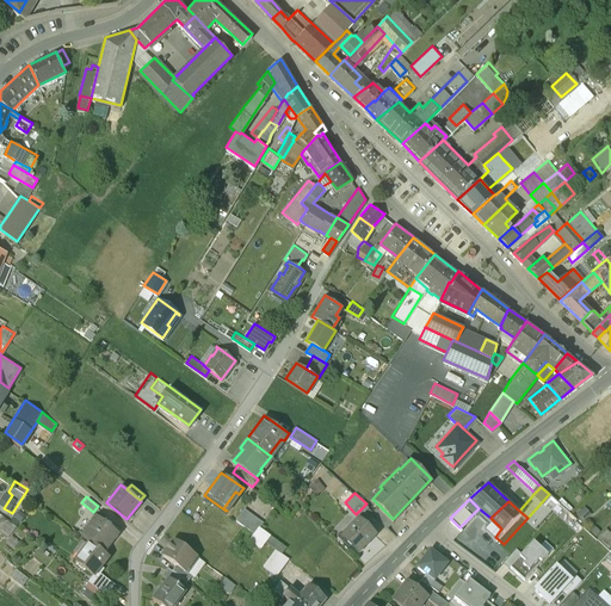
[(393,519),(378,505),(372,509),(388,524),(393,519)]
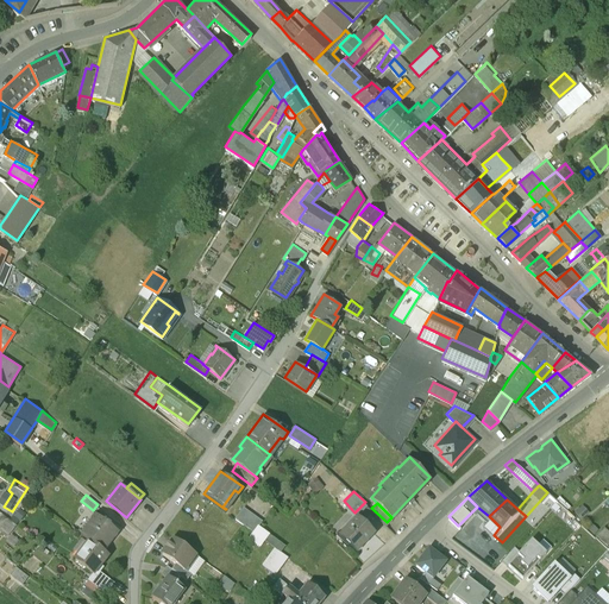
[(262,518),(243,505),(234,516),(253,530),(262,518)]
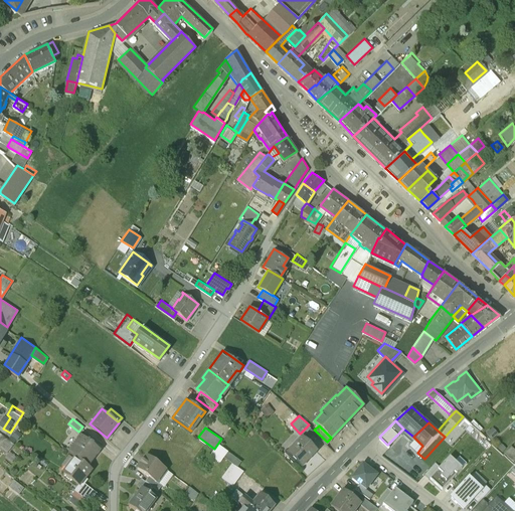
[(0,446),(6,452),(14,443),(3,432),(0,434),(0,446)]
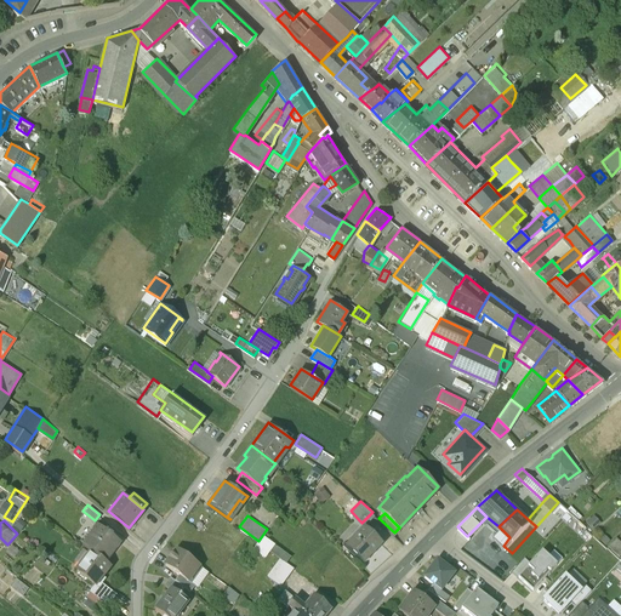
[(120,540),(97,523),(83,542),(92,549),(102,558),(106,559),(120,540)]
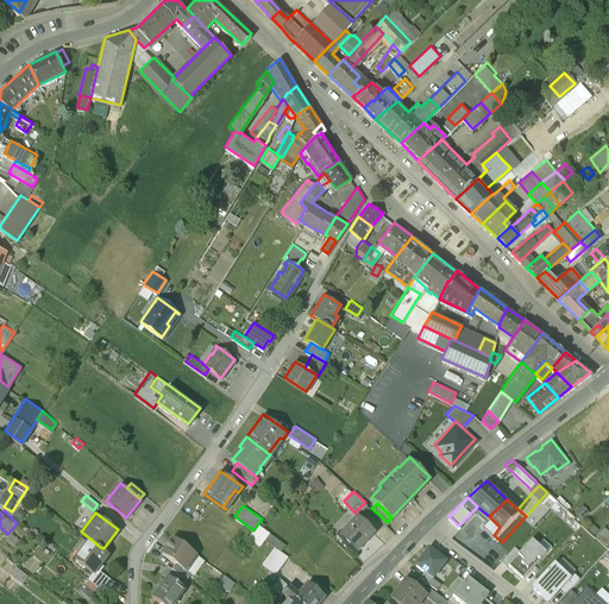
[(376,530),(358,514),(339,534),(357,549),(376,530)]
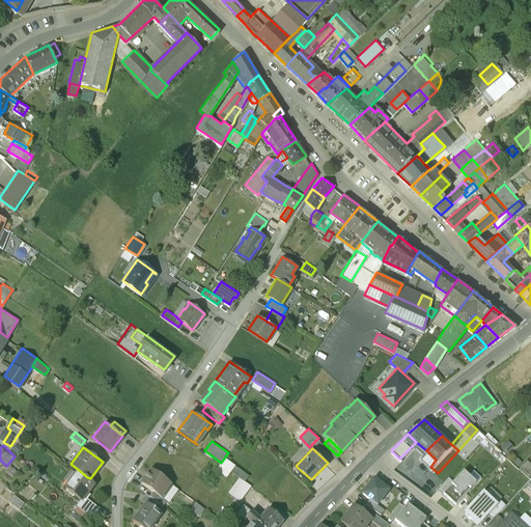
[(233,464),(225,458),(221,463),(229,469),(233,464)]
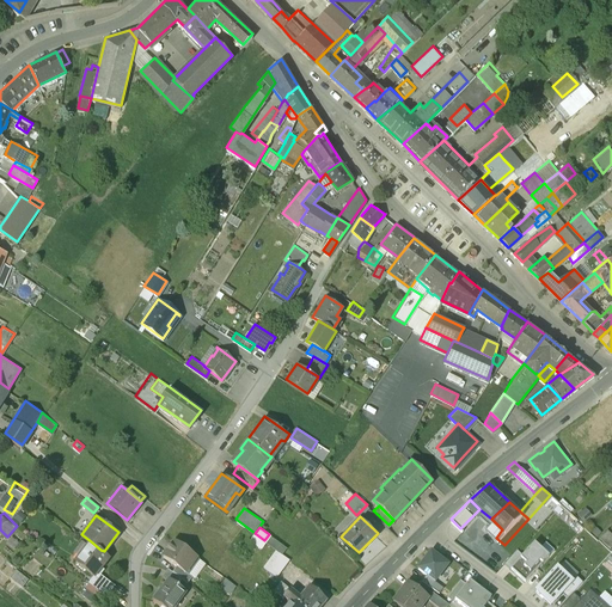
[(264,540),(255,533),(250,539),(259,546),(264,540)]
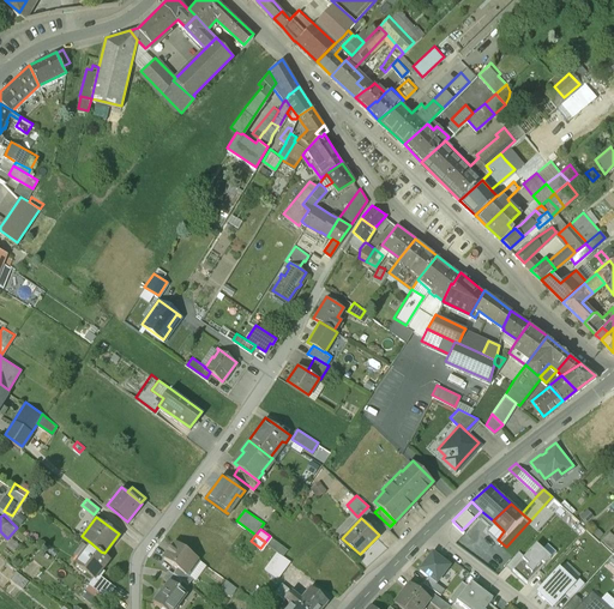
[(287,548),(270,536),(265,542),(277,550),(283,554),(287,548)]
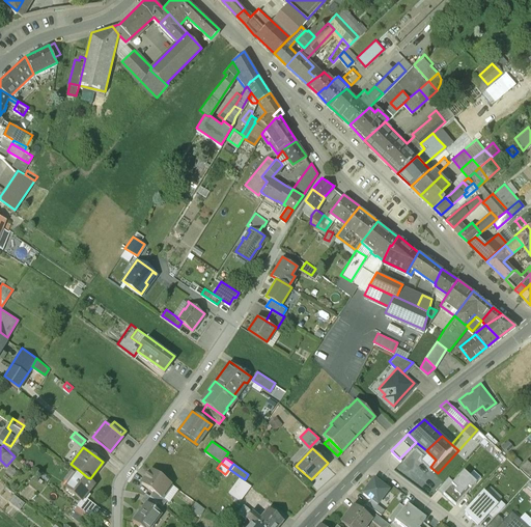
[(71,479),(78,470),(72,466),(65,475),(71,479)]
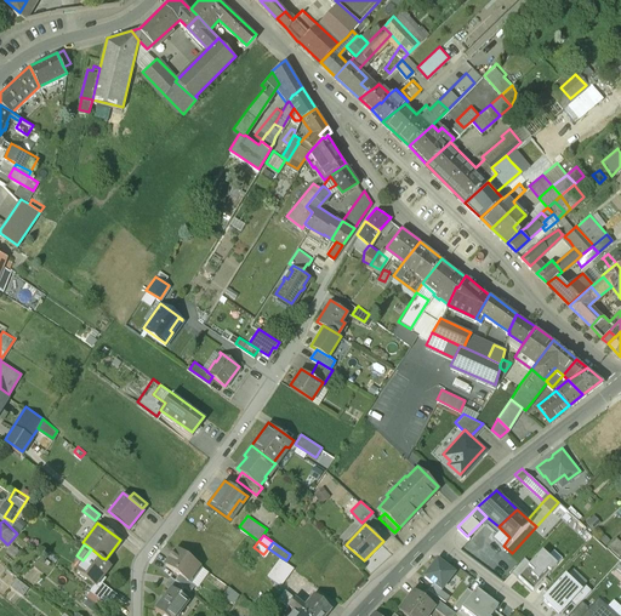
[(200,564),(176,546),(165,562),(178,572),(188,580),(188,579),(200,564)]
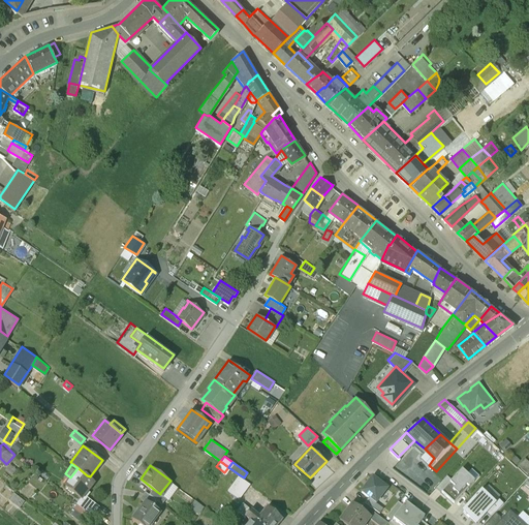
[(441,489),(454,500),(474,479),(462,467),(441,489)]
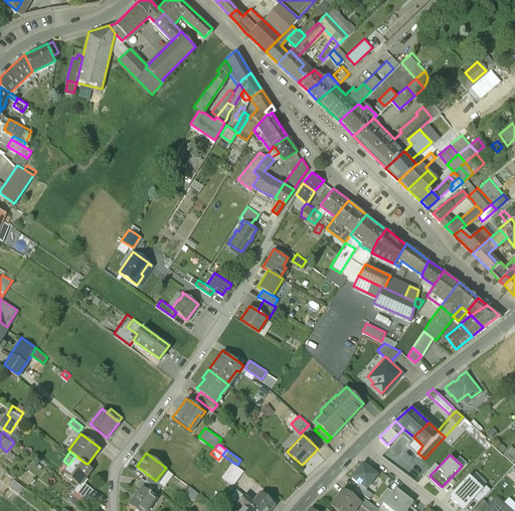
[(84,463),(76,456),(63,471),(78,483),(79,482),(92,468),(84,463)]
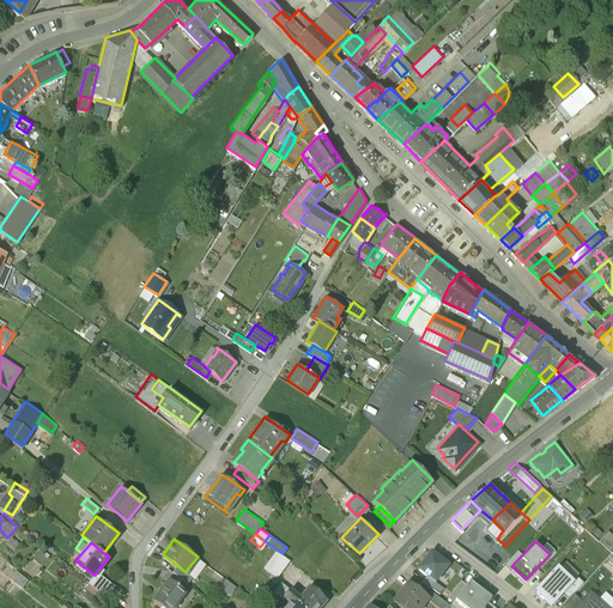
[(448,563),(431,548),(417,566),(436,581),(448,563)]
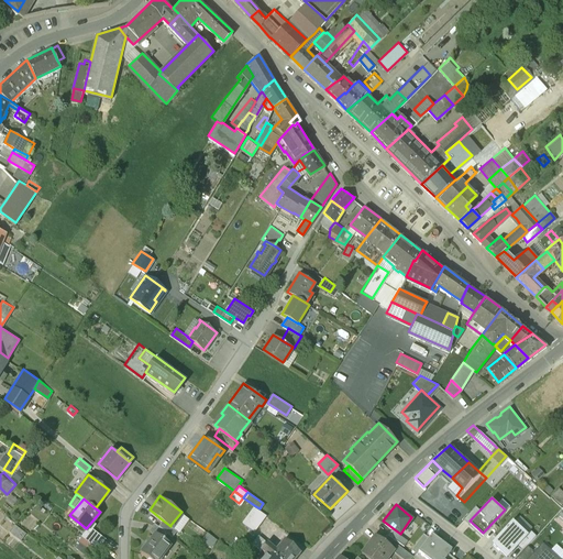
[(260,508),(254,505),(242,521),(254,529),(265,513),(260,508)]
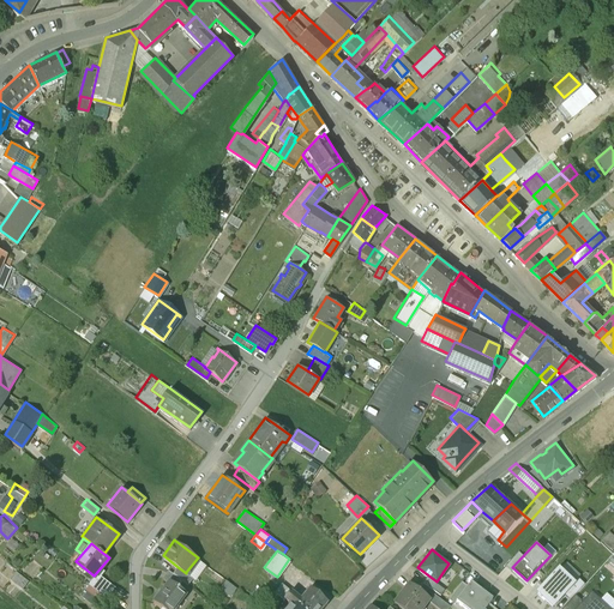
[(186,573),(176,566),(173,572),(179,577),(187,583),(192,577),(186,572),(186,573)]
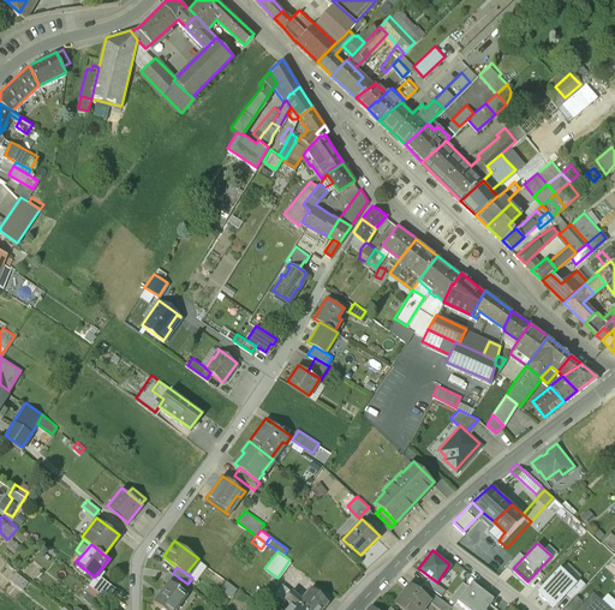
[(574,582),(560,568),(538,592),(553,605),(574,582)]
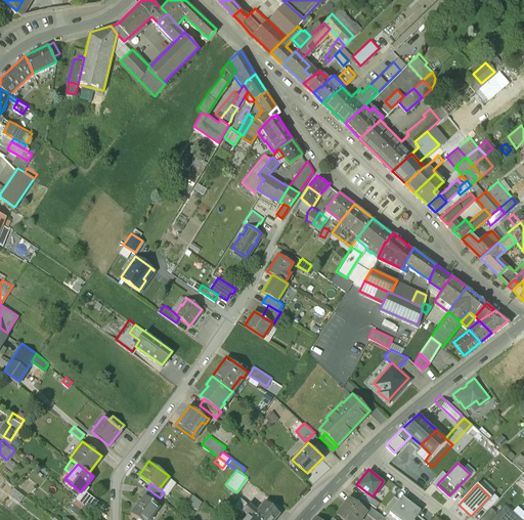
[(147,488),(143,485),(139,491),(144,494),(148,497),(153,492),(147,488)]
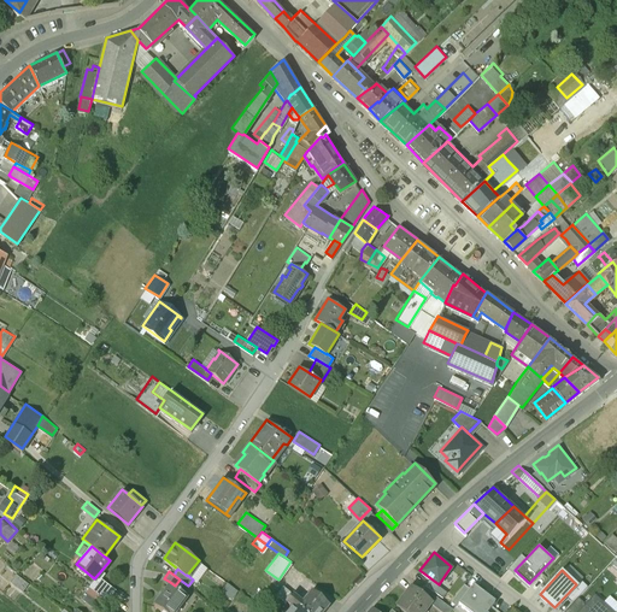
[(113,592),(95,577),(94,578),(89,586),(106,599),(111,593),(112,593),(113,592)]
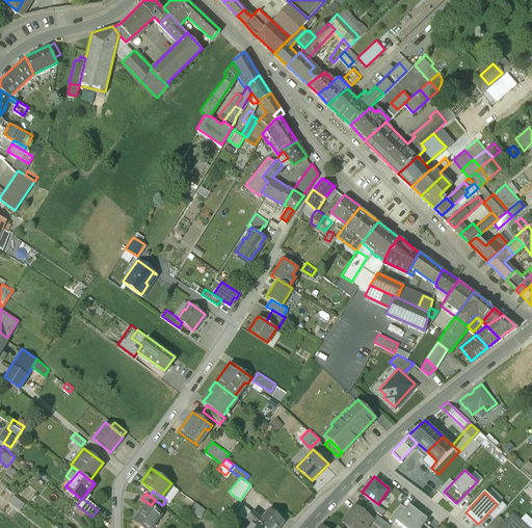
[(151,505),(147,502),(133,520),(143,527),(149,527),(161,513),(151,505)]
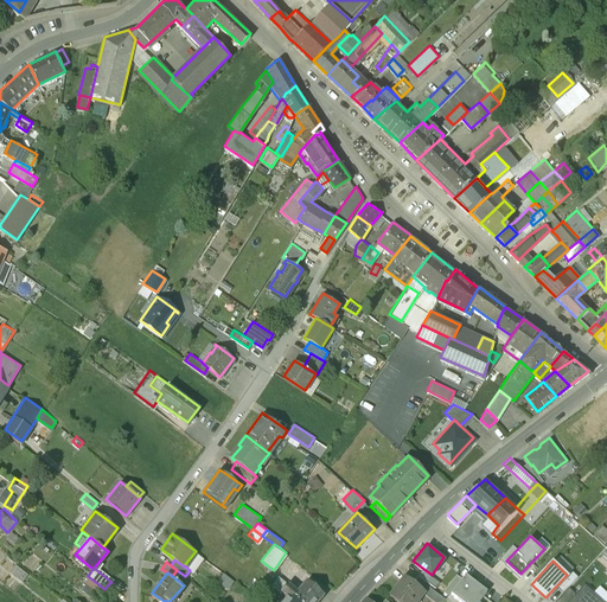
[(451,593),(462,577),(457,572),(443,589),(449,594),(451,593)]
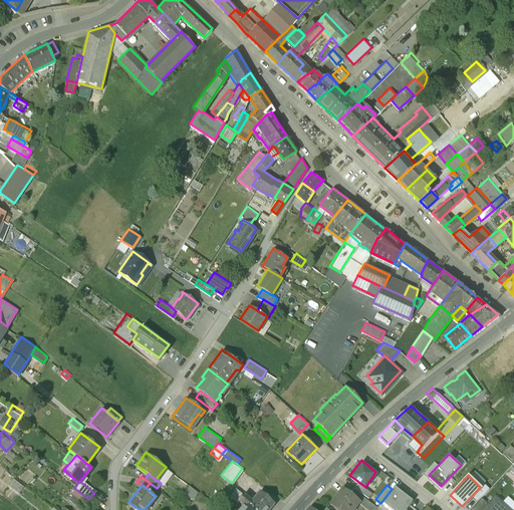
[(392,489),(381,502),(393,509),(404,509),(413,499),(394,486),(392,489)]
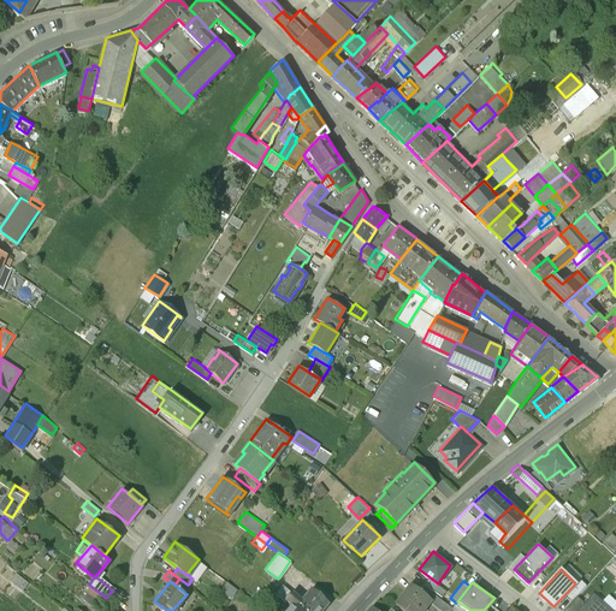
[(283,583),(276,591),(285,599),(291,591),(283,583)]
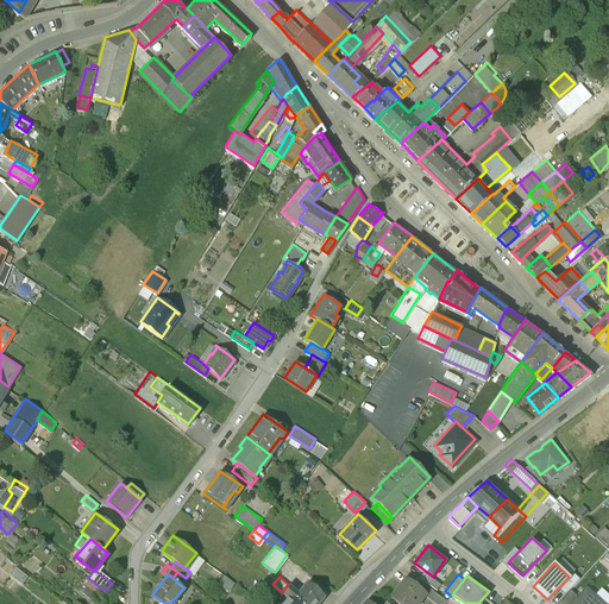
[(403,603),(426,603),(428,602),(431,599),(403,579),(391,595),(403,603)]
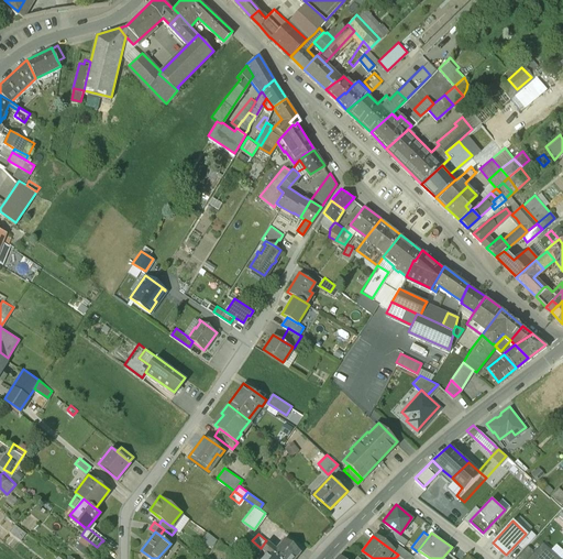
[(276,548),(266,540),(261,548),(266,554),(273,558),(275,556),(278,558),(297,558),(302,554),(300,548),(298,549),(285,538),(276,548)]
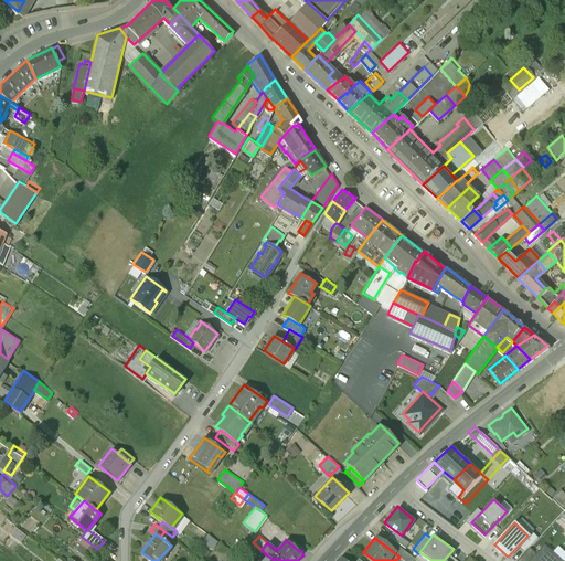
[(89,549),(80,542),(76,547),(85,554),(89,549)]
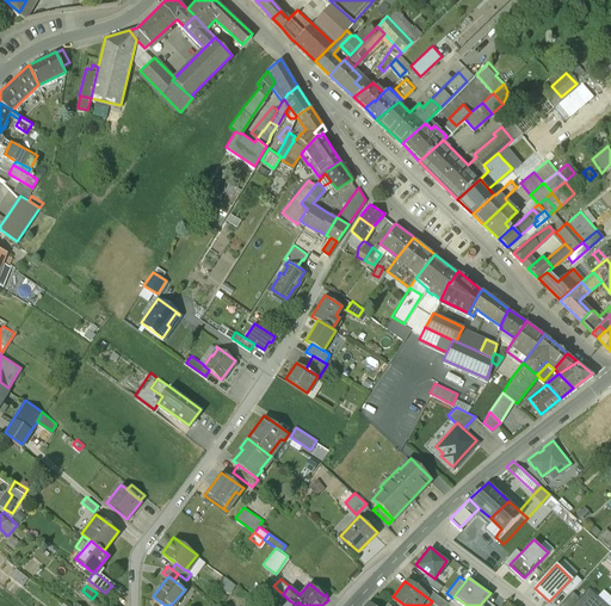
[(588,586),(569,605),(608,605),(609,605),(588,586)]
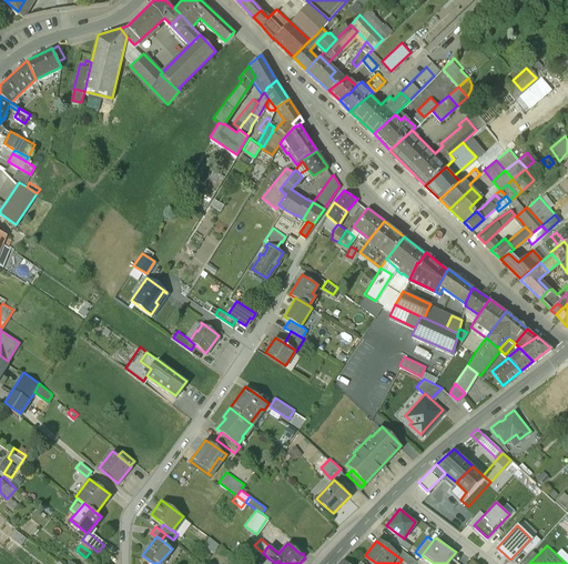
[(399,562),(402,563),(422,563),(407,552),(402,560),(399,562)]
